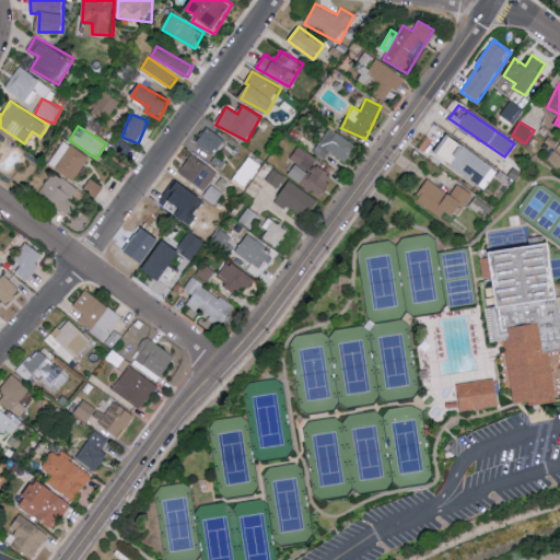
[(224,139),(208,127),(197,142),(214,154),(224,139)]
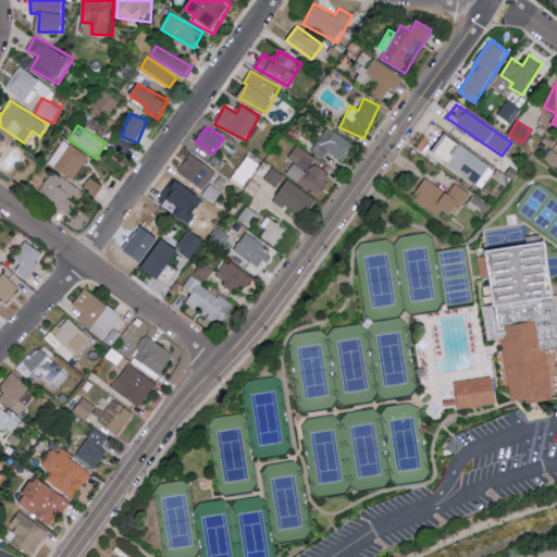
[(324,158),(327,151),(346,161),(355,143),(325,128),(313,152),(324,158)]
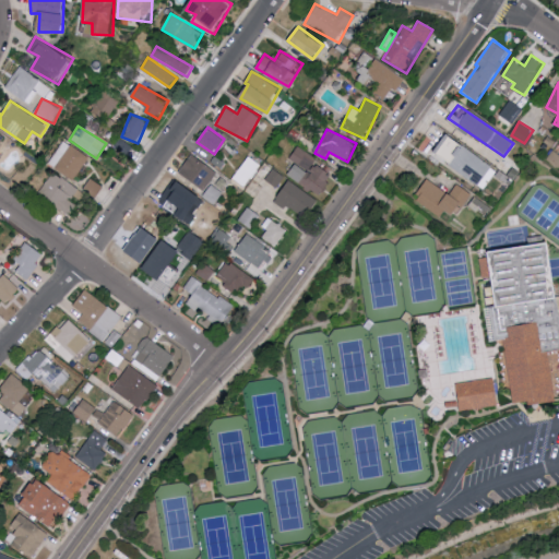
[(498,166),(445,137),(437,153),(454,163),(451,168),(486,188),(498,166)]
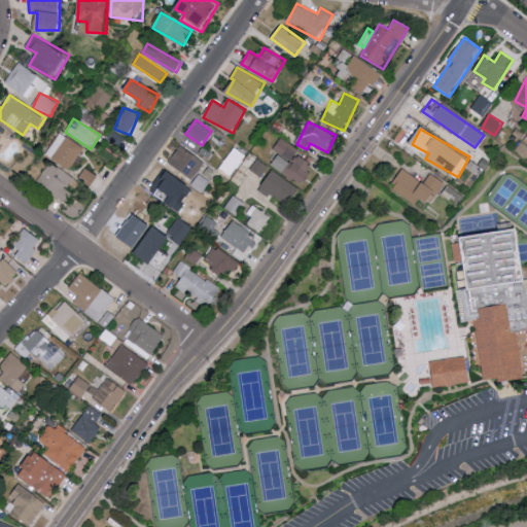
[(83,145),(57,134),(46,156),(73,169),(83,145)]
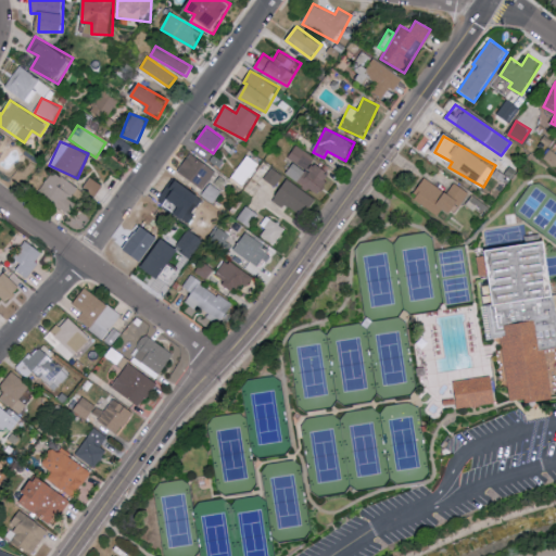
[(316,160),(297,144),(288,158),(294,162),(287,173),(317,194),(331,175),(314,162),(316,160)]
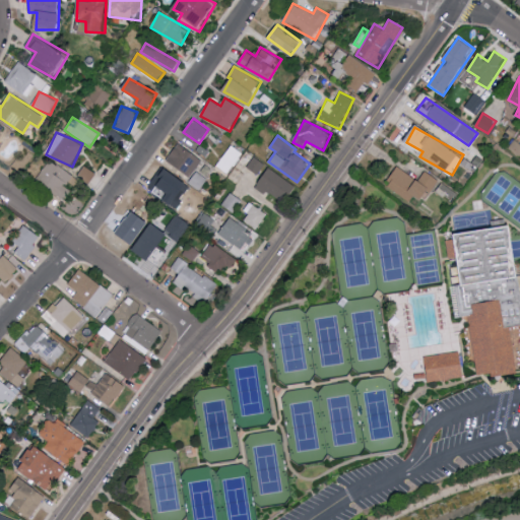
[(191,177),(202,158),(178,143),(167,160),(191,177)]
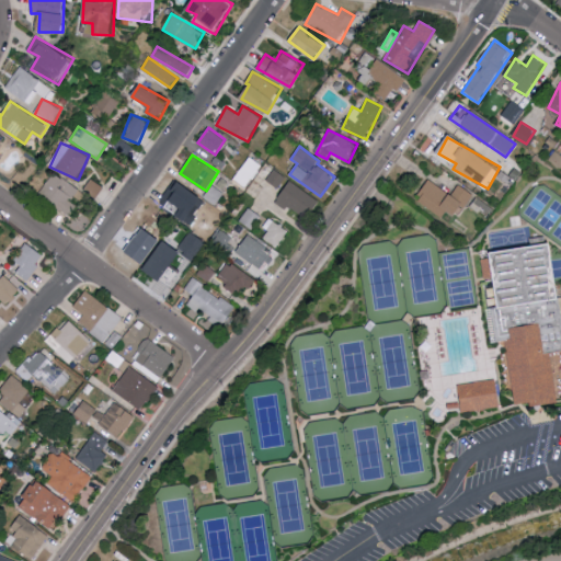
[(243,185),(261,167),(251,158),(235,175),(240,181),(240,182),(243,185)]
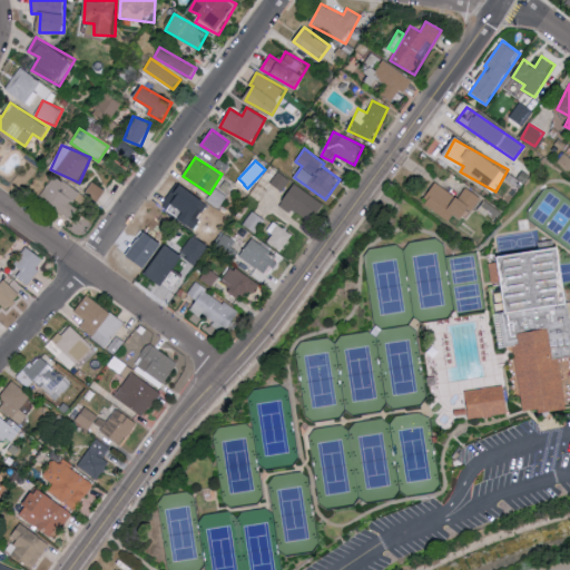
[(81,192),(51,176),(38,200),(74,219),(79,208),(74,205),(81,192)]
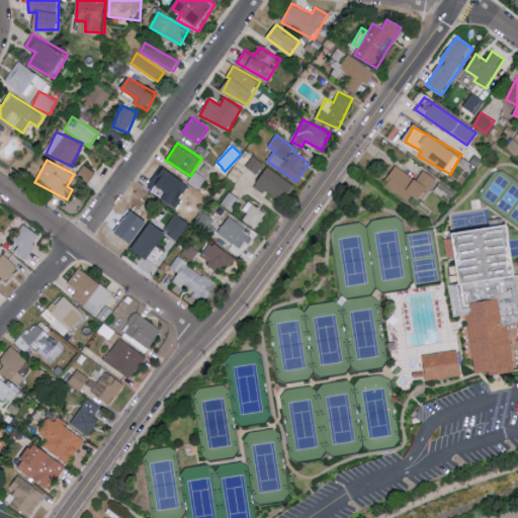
[(151,179),(176,199),(187,184),(162,165),(151,179)]
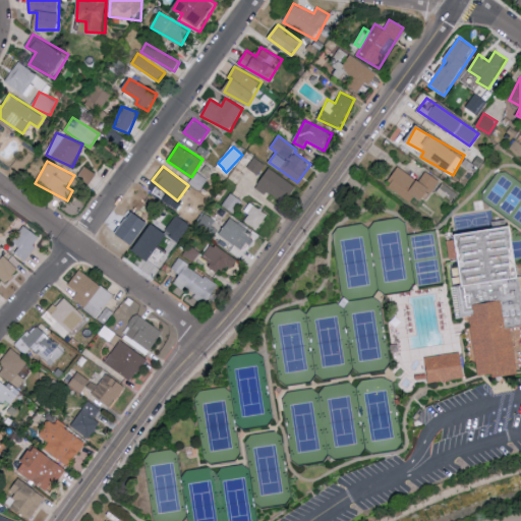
[(417,194),(425,200),(440,180),(426,170),(418,181),(399,166),(387,183),(411,203),(417,194)]
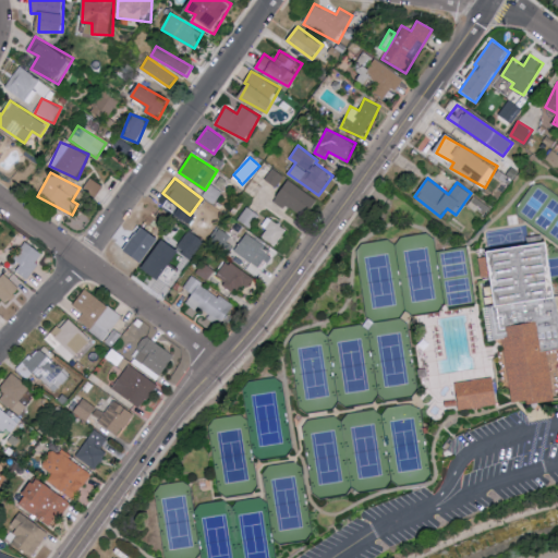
[(275,198),(305,219),(318,201),(289,180),(275,198)]
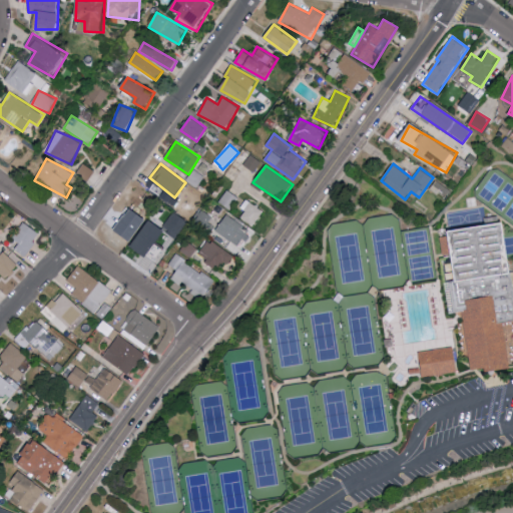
[(186,180),(197,187),(204,176),(192,169),(186,180)]
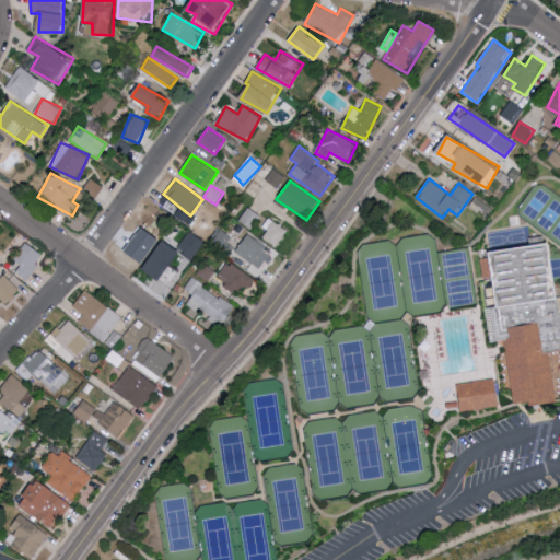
[(260,235),(277,246),(289,231),(271,219),(260,235)]
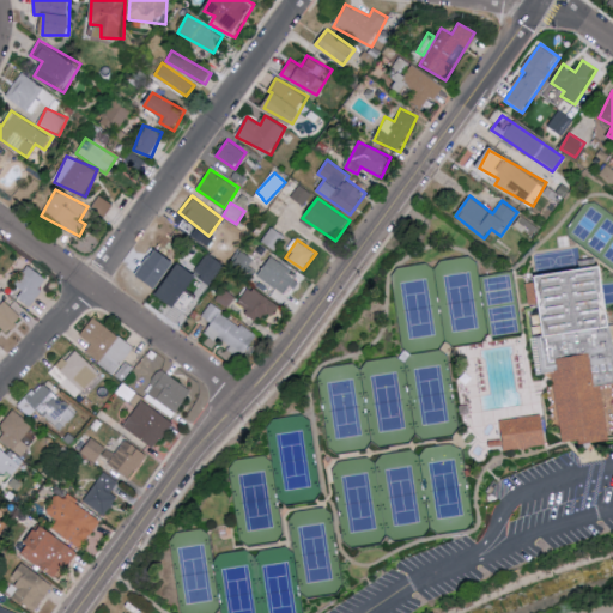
[(212,283),(224,265),(208,253),(195,271),(212,283)]
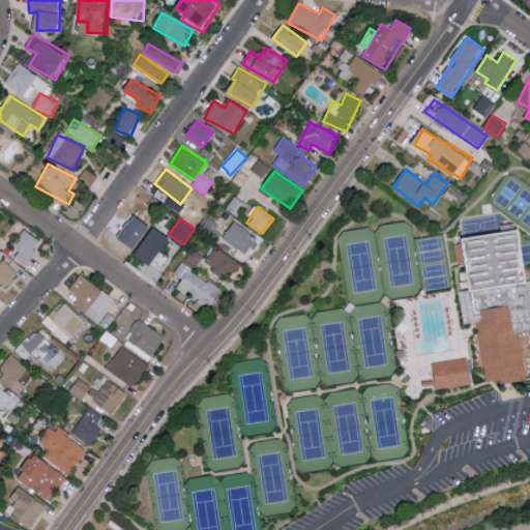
[(224,238),(249,256),(260,240),(234,223),(224,238)]
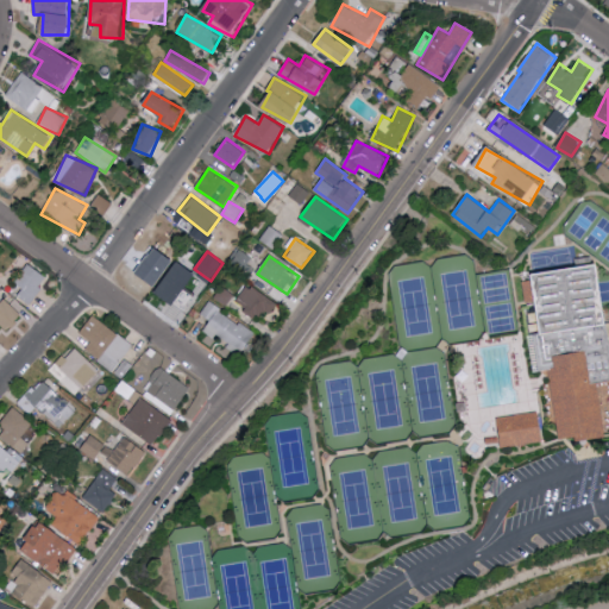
[(156,293),(177,306),(198,272),(177,259),(156,293)]
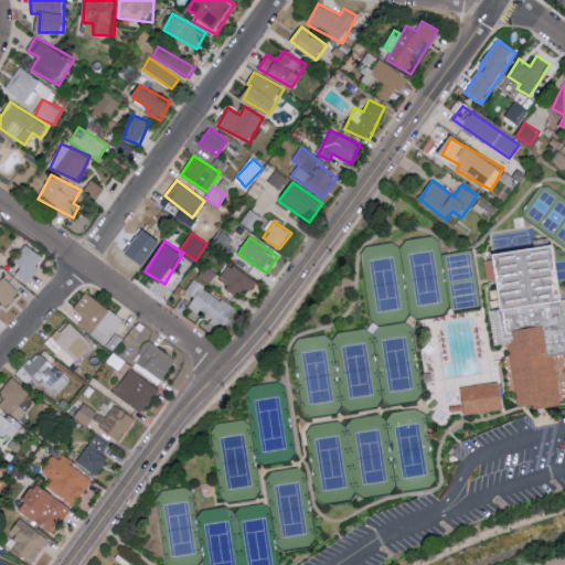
[(21,267),(17,275),(29,283),(45,256),(25,245),(14,264),(21,267)]
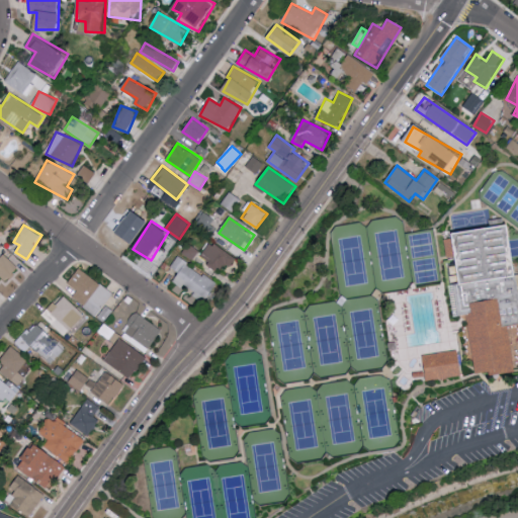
[(473,375),(463,317),(452,319),(447,287),(456,285),(448,234),(507,225),(517,293),(517,325),(507,328),(515,373),(488,377),(487,372),(473,375)]
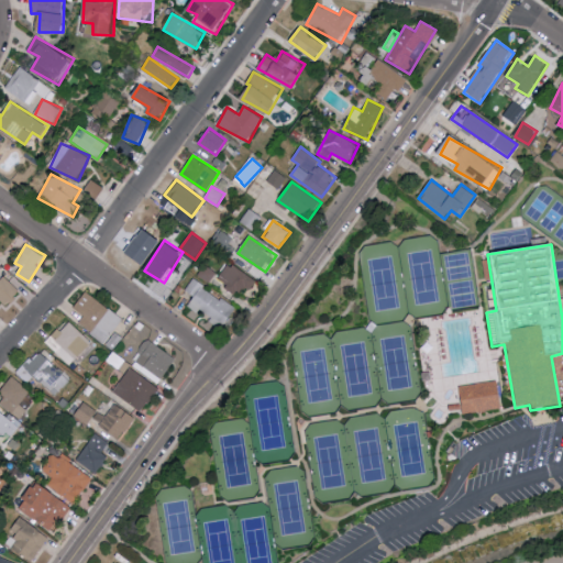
[(257,279),(228,263),(217,282),(239,294),(243,285),(252,290),(257,279)]
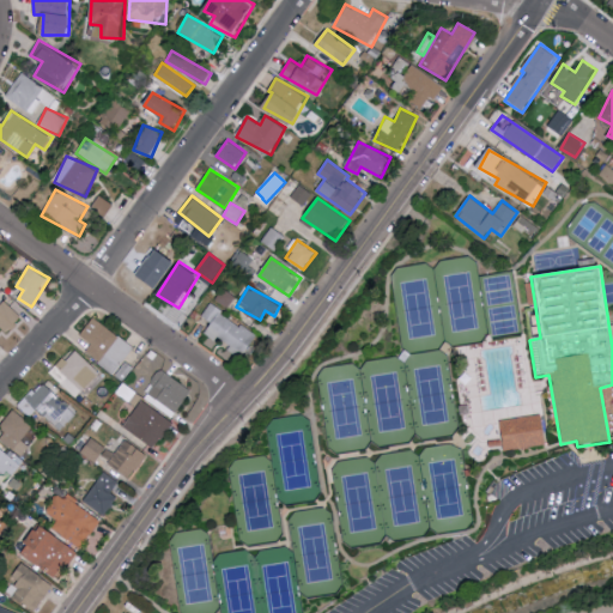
[(205,334),(243,358),(258,334),(210,305),(202,317),(212,323),(205,334)]
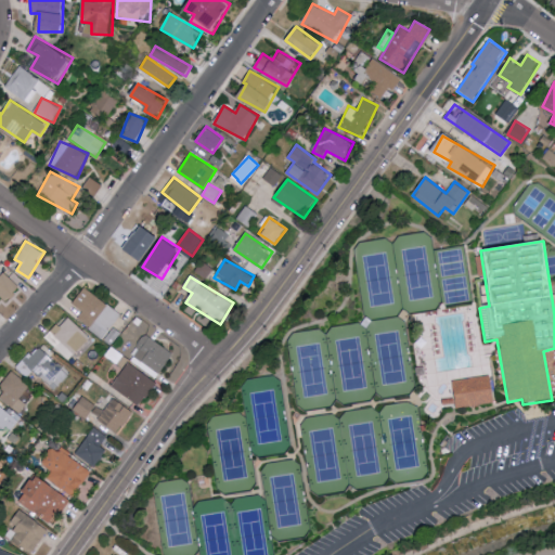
[(82,311),(77,319),(102,339),(121,315),(85,287),(72,302),(82,311)]
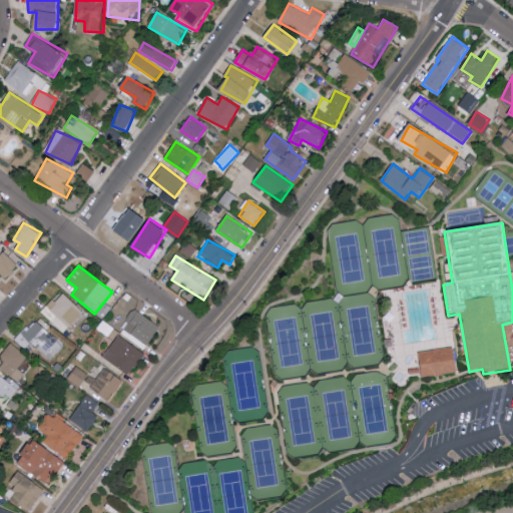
[(64,334),(84,312),(62,293),(48,308),(52,311),(46,317),(64,334)]
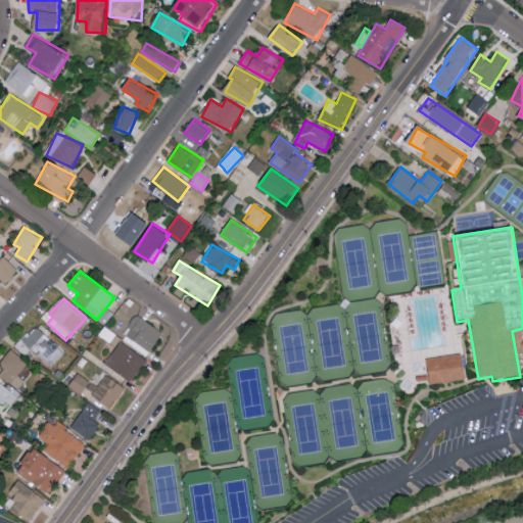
[(124,336),(152,352),(163,331),(135,316),(124,336)]
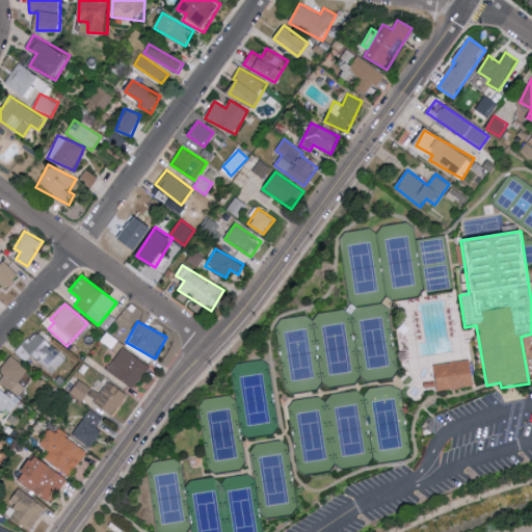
[(30,357),(51,372),(64,353),(33,331),(17,354),(27,362),(30,357)]
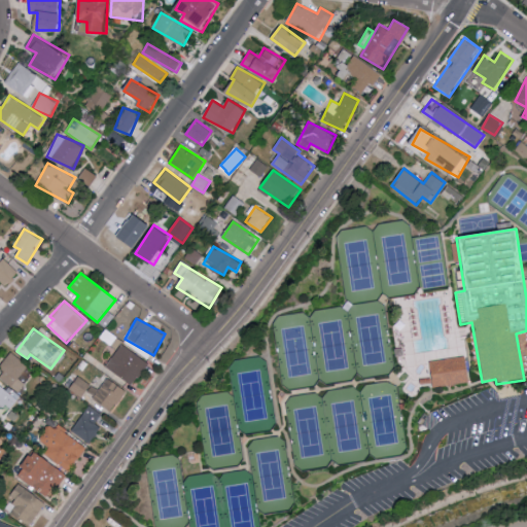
[(106,370),(136,384),(148,360),(119,345),(106,370)]
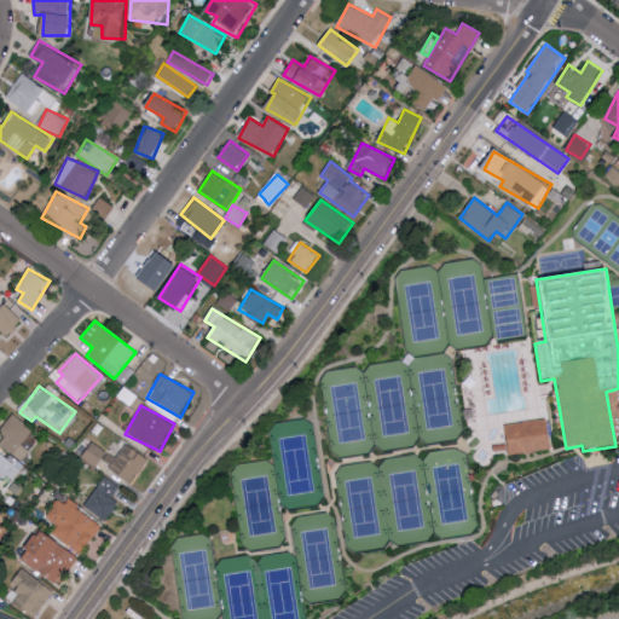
[(22,444),(34,429),(13,414),(0,429),(0,431),(6,435),(0,443),(22,461),(29,450),(22,444)]
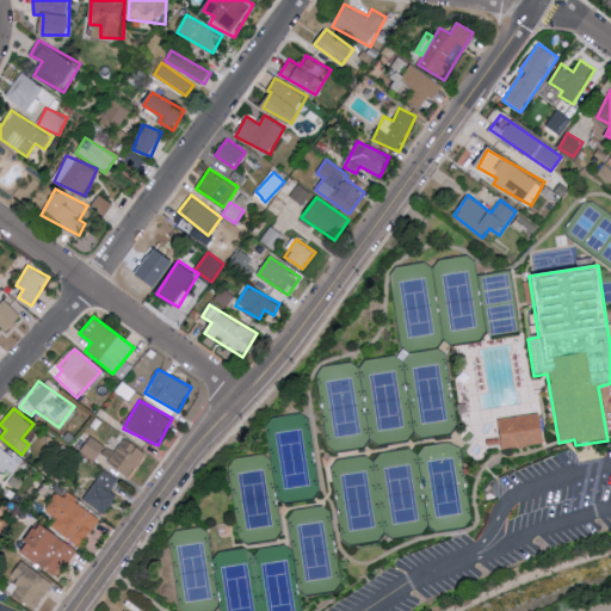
[(497,421),(538,414),(543,445),(500,452),(497,421)]
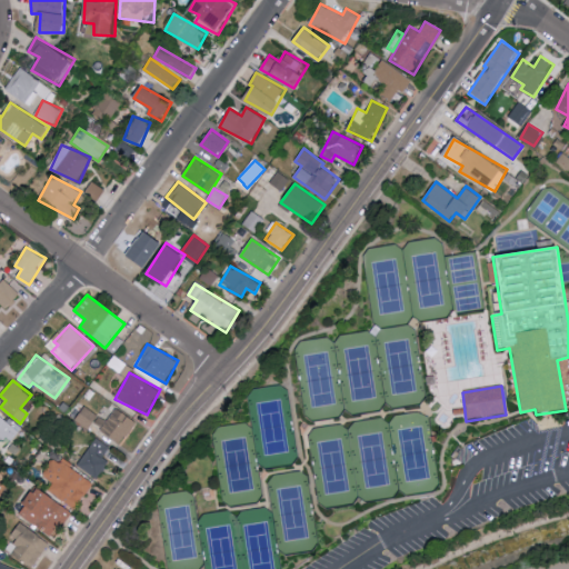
[(76,420),(89,429),(98,415),(85,406),(76,420)]
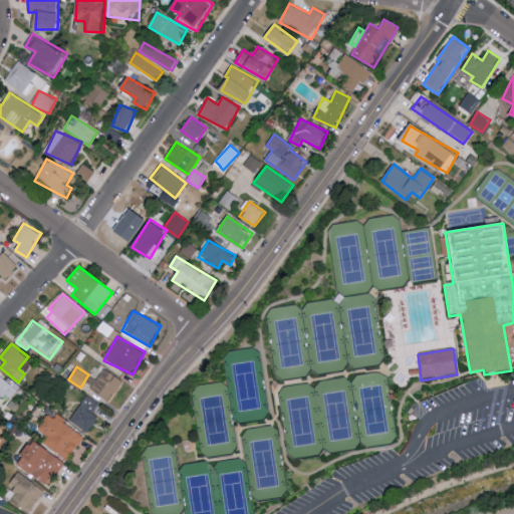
[(123,381),(105,367),(91,388),(109,402),(123,381)]
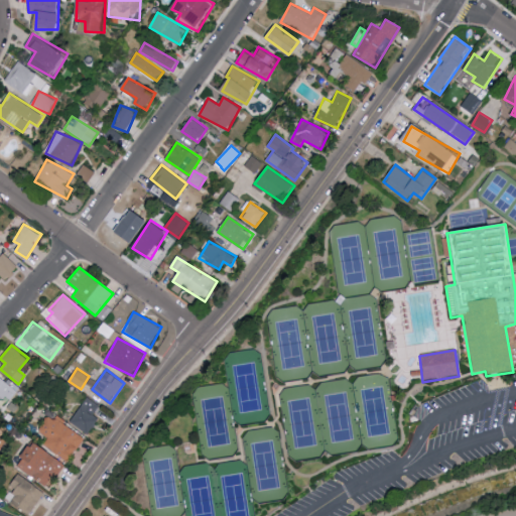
[(93,414),(99,405),(88,397),(71,421),(89,434),(100,418),(93,414)]
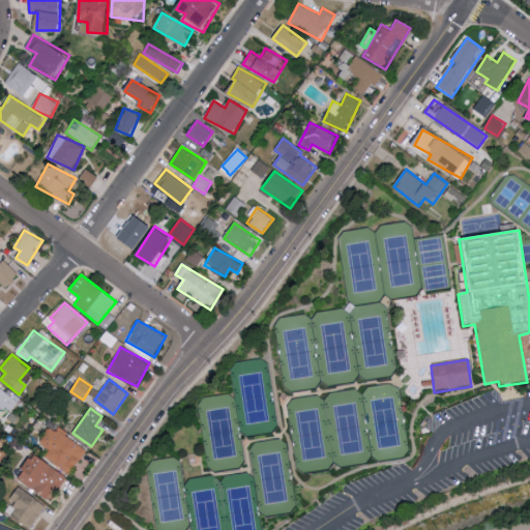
[(72,474),(87,448),(51,427),(40,444),(50,449),(46,458),(72,474)]
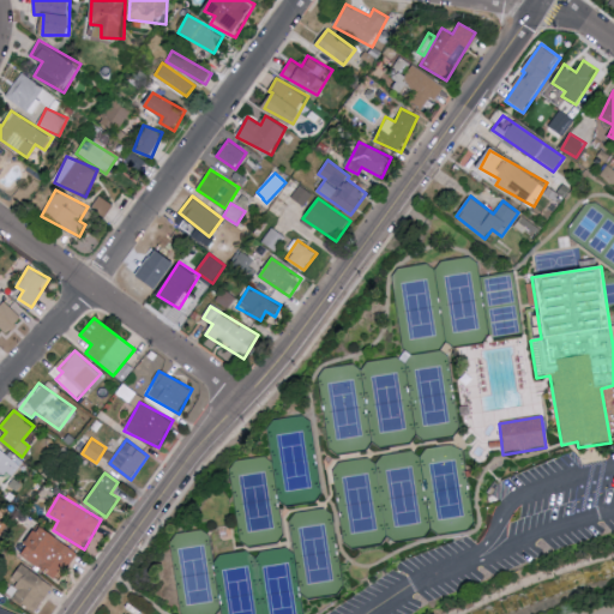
[(20,557),(59,581),(78,551),(40,525),(20,557)]
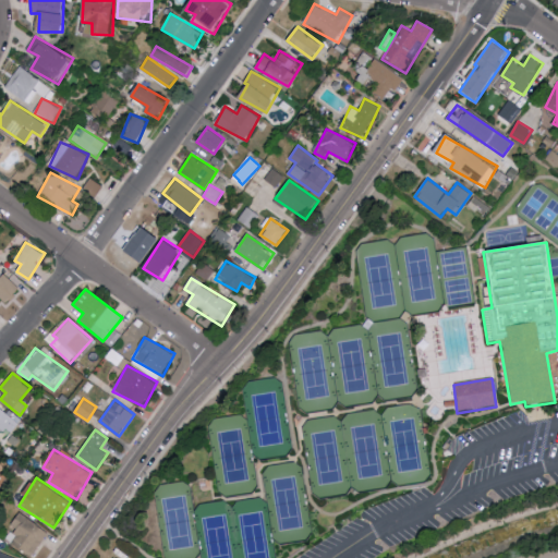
[(48,530),(17,513),(10,529),(16,532),(11,544),(35,556),(48,530)]
